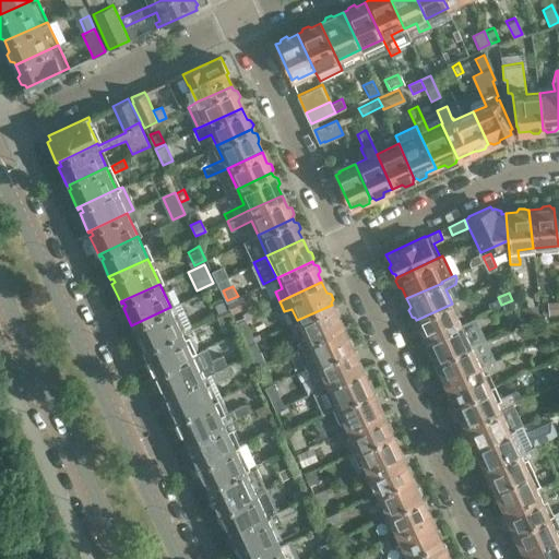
[(240,296),(226,302),(232,313),(246,307),(240,296)]
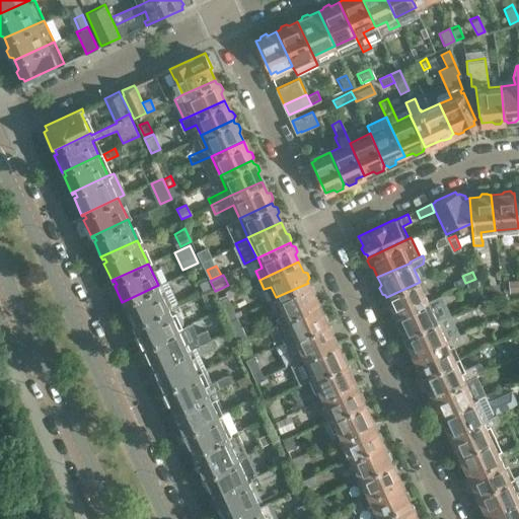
[(518,278),(506,280),(507,292),(518,290),(518,278)]
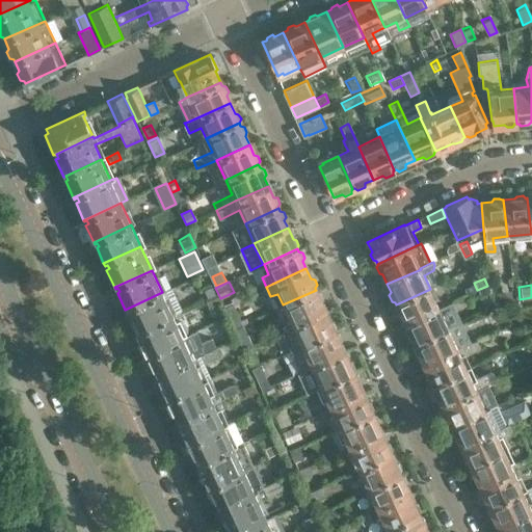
[(211,286),(203,289),(206,297),(215,293),(211,286)]
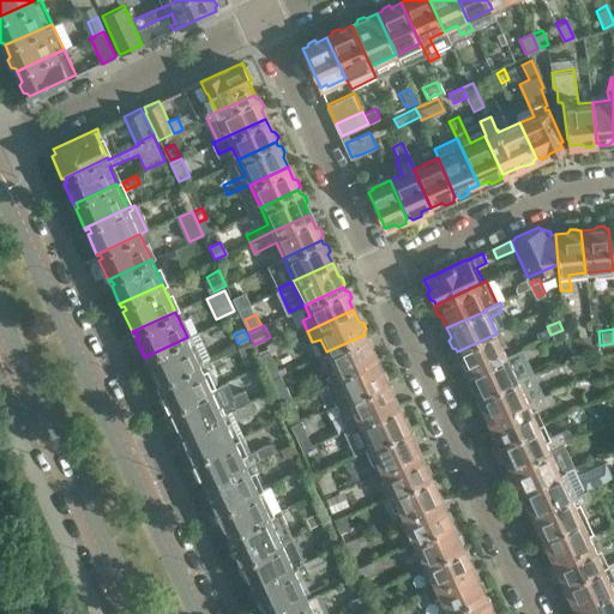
[(187,337),(144,357),(145,359),(148,357),(150,362),(148,363),(156,383),(199,362),(205,359),(193,333),(187,337)]
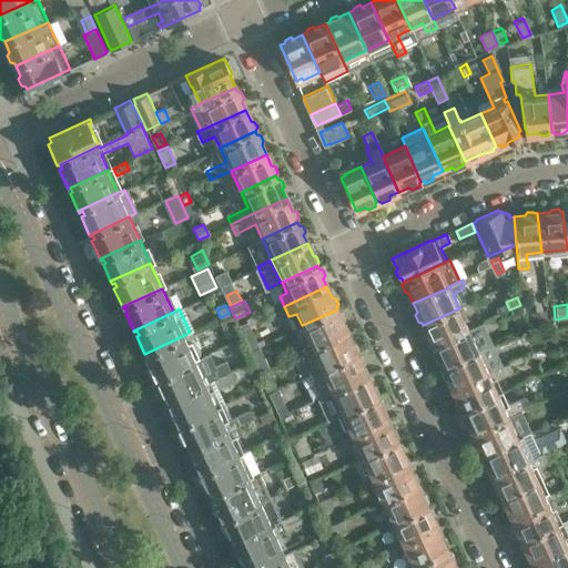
[(459,308),(423,325),(424,326),(422,328),(424,334),(428,335),(433,346),(468,330),(459,308)]
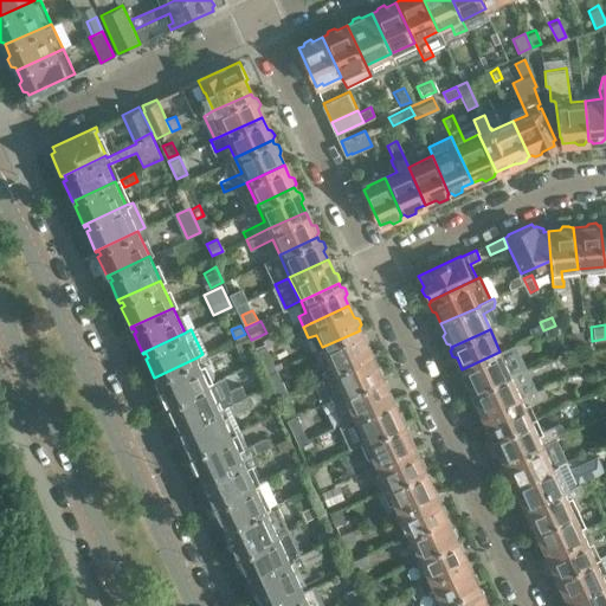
[(360,330),(322,347),(331,369),(369,353),(366,343),(367,340),(365,333),(361,333),(360,330)]
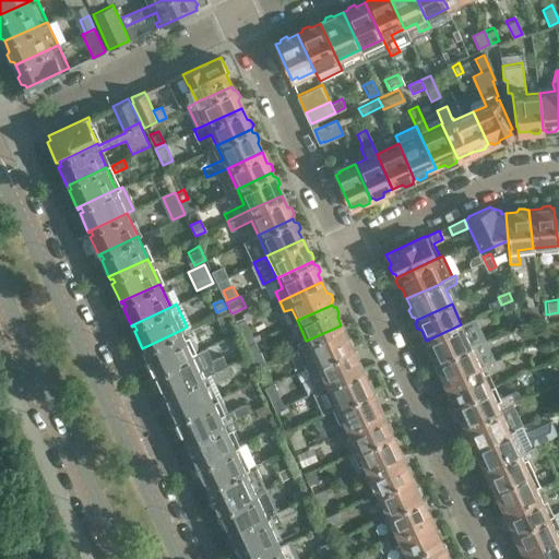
[(522,309),(523,322),(532,321),(531,308),(522,309)]
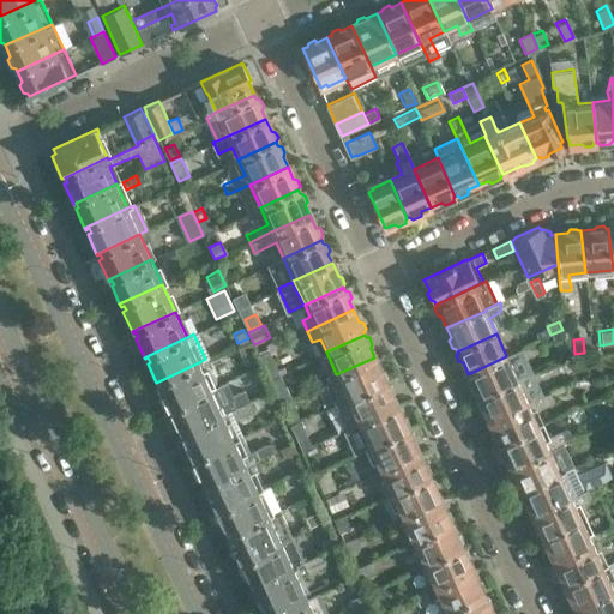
[(247,341),(234,347),(238,355),(251,349),(247,341)]
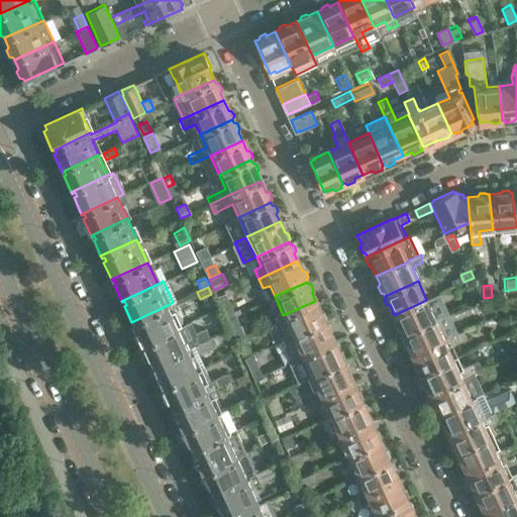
[(235,312),(226,294),(217,298),(226,317),(235,312)]
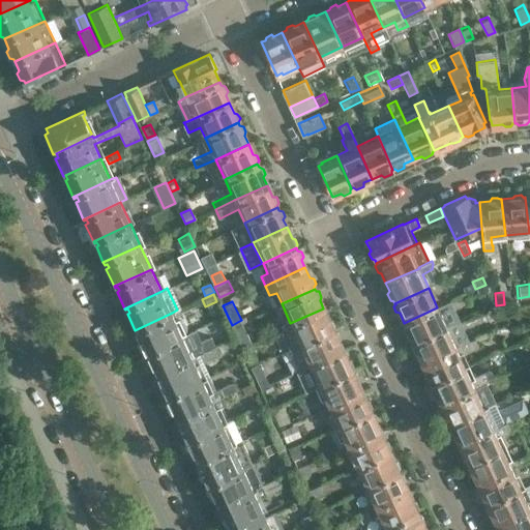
[(437,307),(404,323),(408,331),(406,334),(410,344),(446,327),(437,307)]
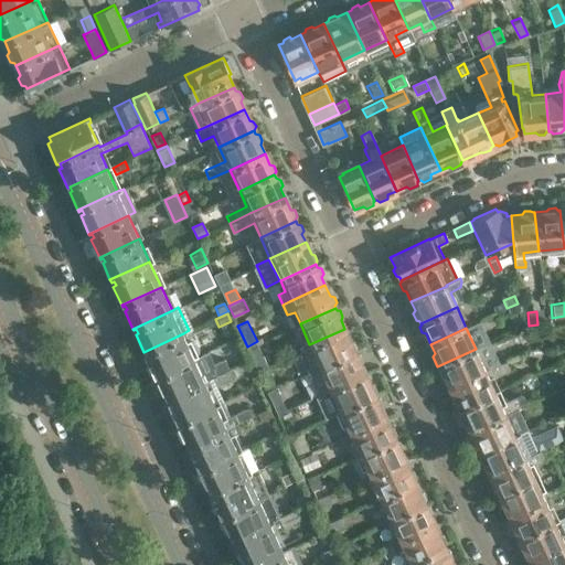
[(344,329),(309,344),(300,350),(305,359),(313,354),(320,366),(354,350),(354,349),(356,347),(354,341),(350,340),(344,329)]
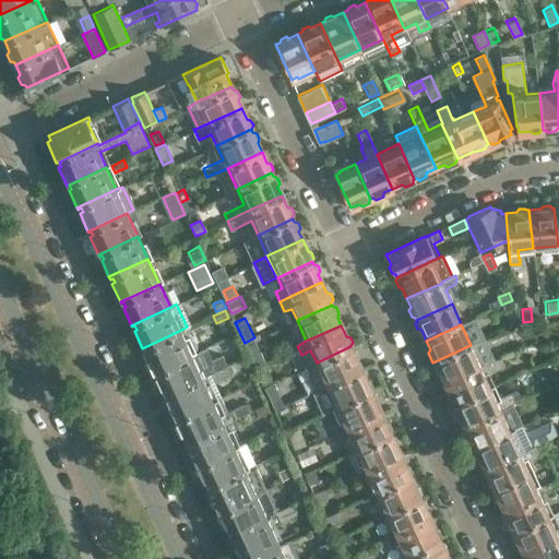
[(181,330),(142,348),(143,352),(145,351),(147,354),(145,355),(153,371),(192,354),(190,351),(192,348),(192,344),(191,343),(190,341),(188,339),(185,339),(181,330)]
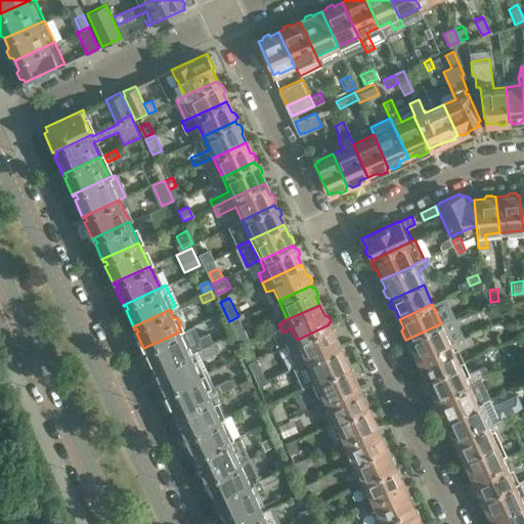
[(248,337),(238,318),(229,322),(238,341),(248,337)]
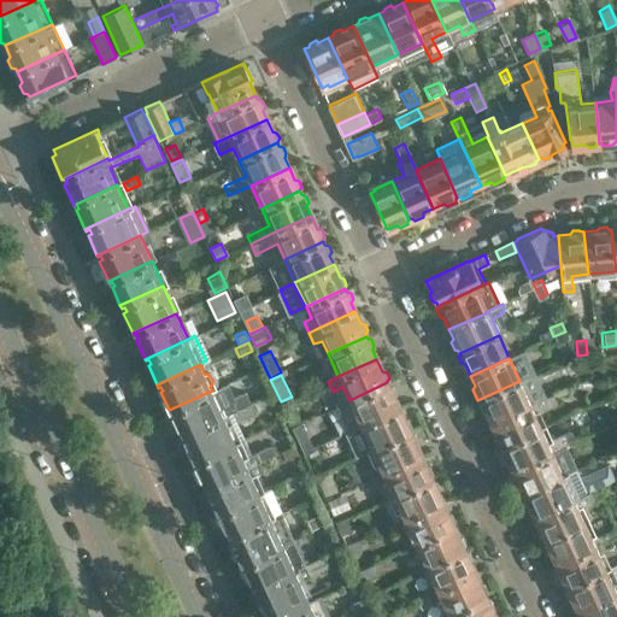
[(519,381),(477,400),(482,410),(486,411),(492,423),(530,405),(519,381)]
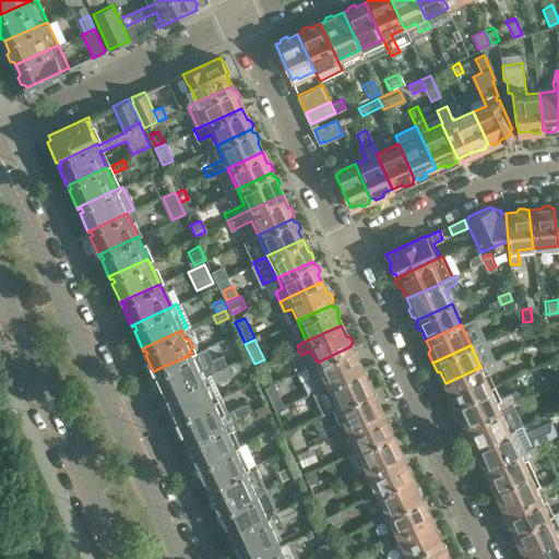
[(351,346),(309,366),(319,388),(326,384),(360,368),(357,360),(358,356),(356,351),(353,349),(351,346)]
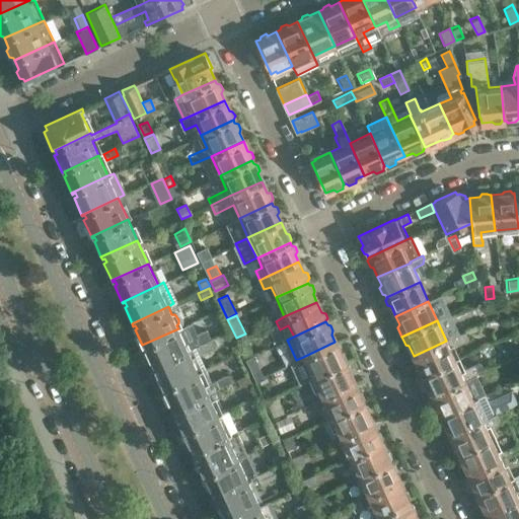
[(450,328),(454,337),(462,332),(458,325),(450,328)]
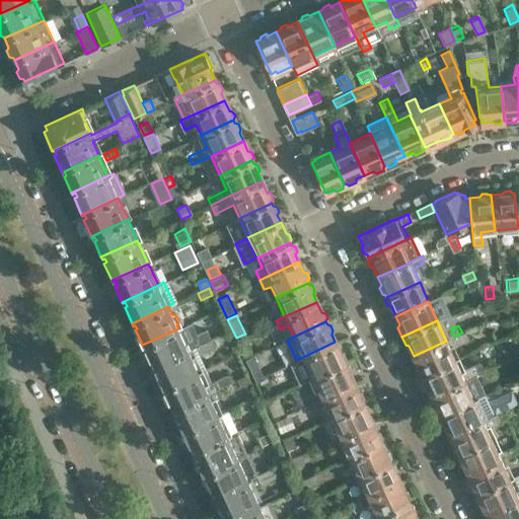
[(200,345),(196,336),(188,340),(182,327),(178,329),(178,328),(142,345),(149,361),(152,360),(154,366),(200,345)]
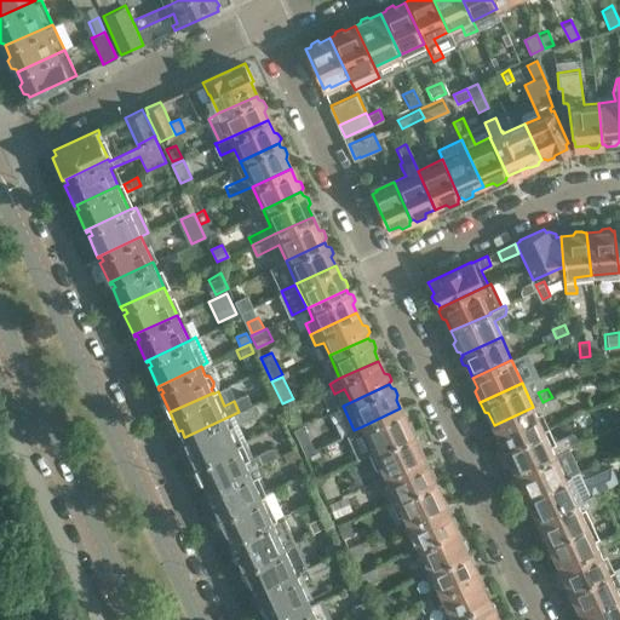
[(533,407),(494,425),(498,434),(497,437),(499,445),(503,446),(504,448),(549,428),(543,414),(561,406),(556,396),(552,397),(543,402),(533,407)]
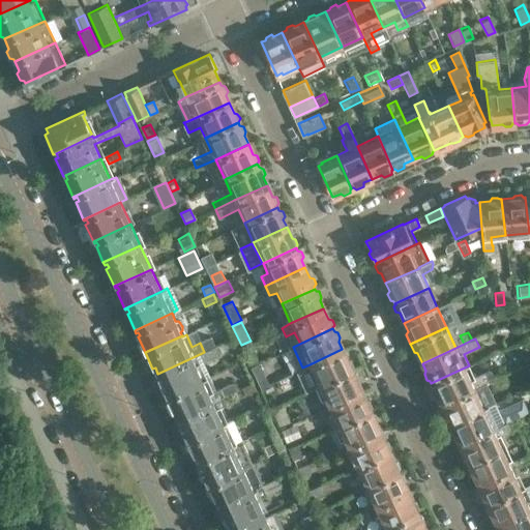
[(204,352),(157,374),(160,380),(157,381),(165,395),(206,377),(200,363),(226,351),(223,344),(204,352)]
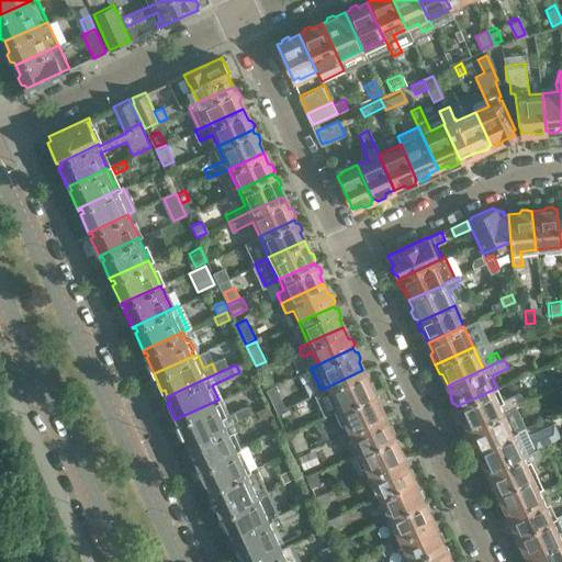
[(266,366),(258,369),(267,388),(274,384),(266,366)]
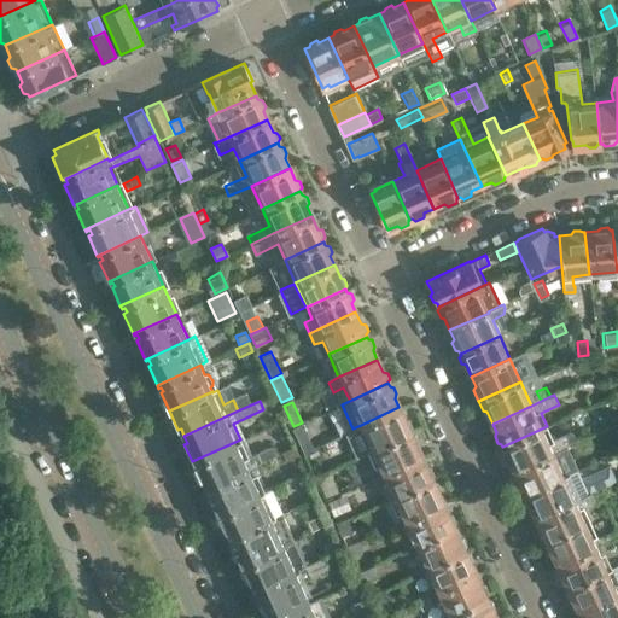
[(398,407),(361,425),(371,448),(409,430),(412,426),(408,420),(404,419),(398,407)]
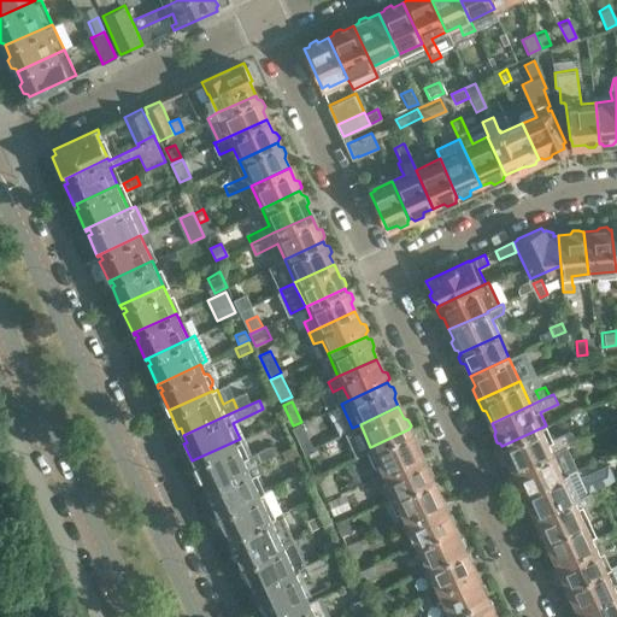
[(300,424),(293,428),(301,450),(310,446),(300,424)]
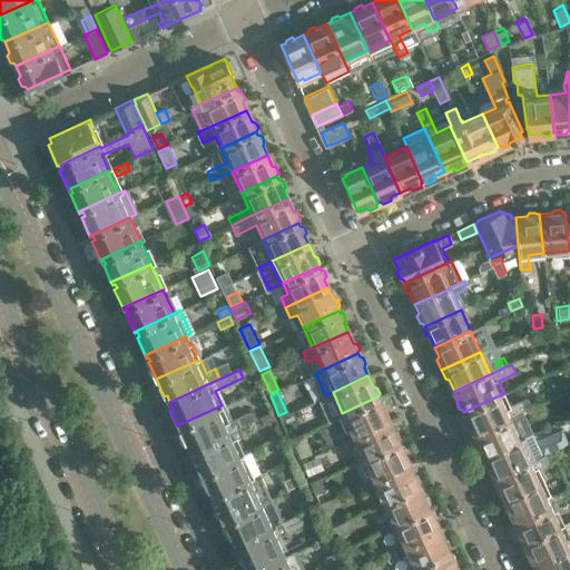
[(504,393),(463,412),(464,413),(463,416),(465,423),(470,424),(474,434),(510,416),(532,406),(529,400),(524,397),(510,404),(504,393)]
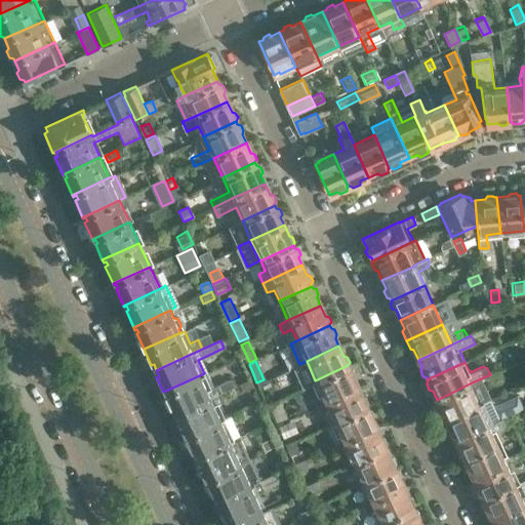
[(295,375),(305,371),(301,364),(292,368),(295,375)]
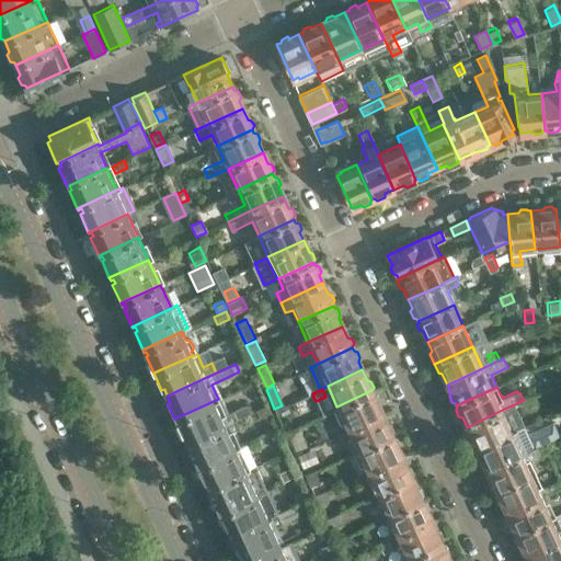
[(371,390),(336,407),(347,428),(382,413),(378,404),(379,400),(378,396),(374,395),(371,390)]
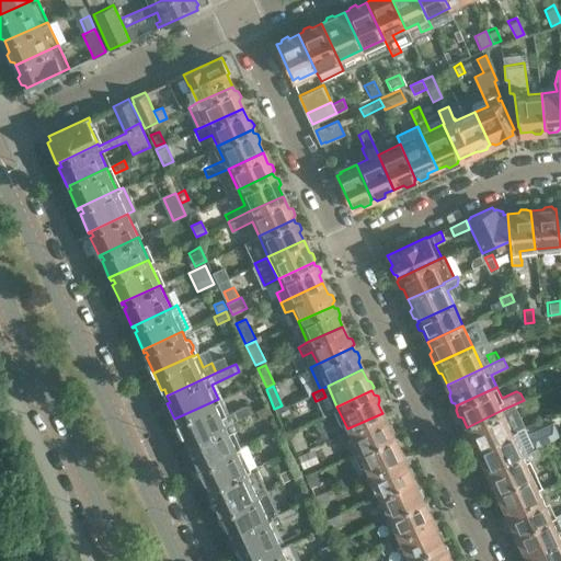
[(538,393),(529,398),(533,405),(541,401),(538,393)]
